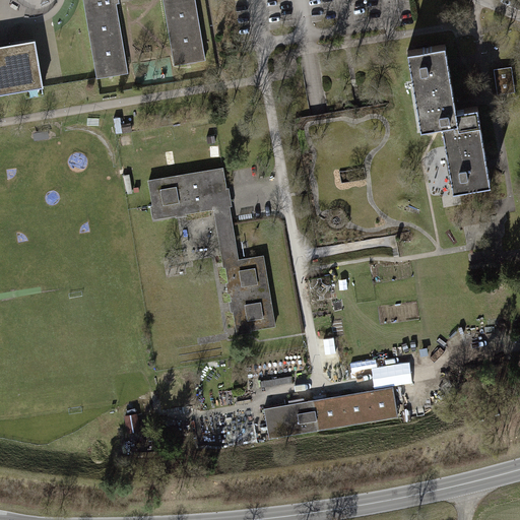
[(0,0),(0,92),(43,84),(36,40),(0,45),(0,0)]
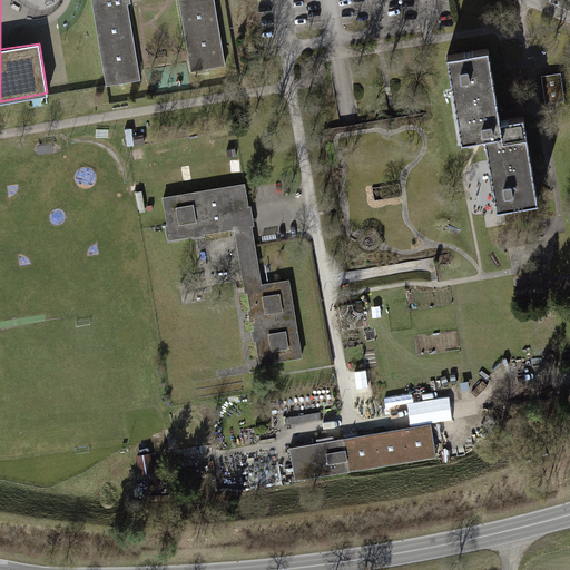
[(126,0),(92,0),(107,85),(140,79),(127,0),(126,0)]
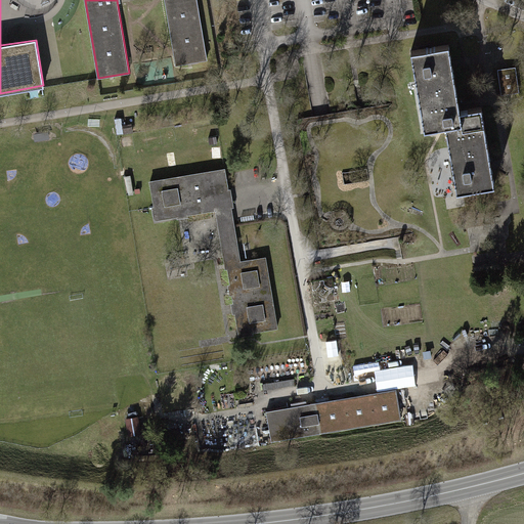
[(165,0),(176,64),(207,59),(197,0),(165,0)]
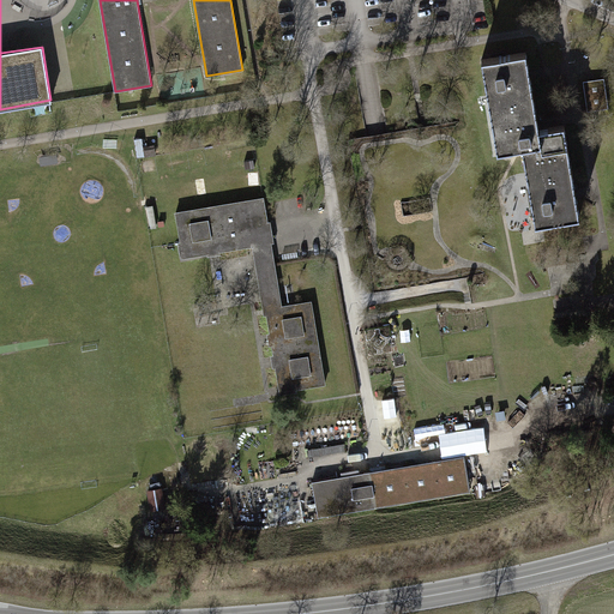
[(494,106),(537,98),(530,53),(487,60),(494,106)]
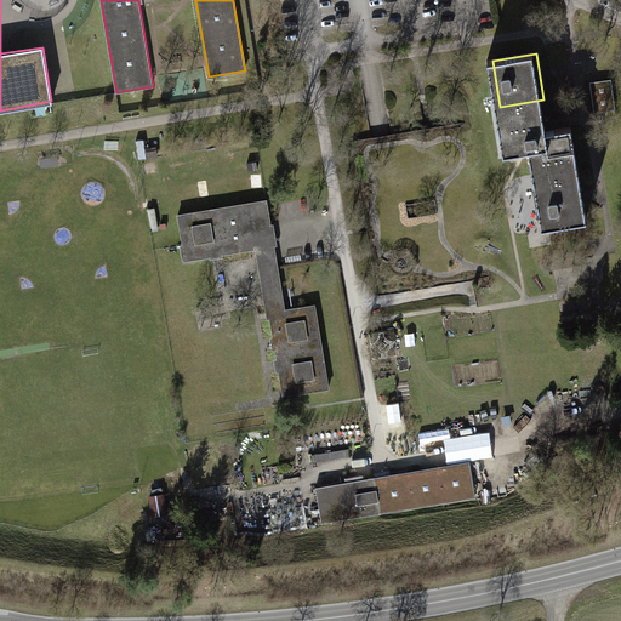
[(611,80),(591,84),(596,114),(616,110),(611,80)]
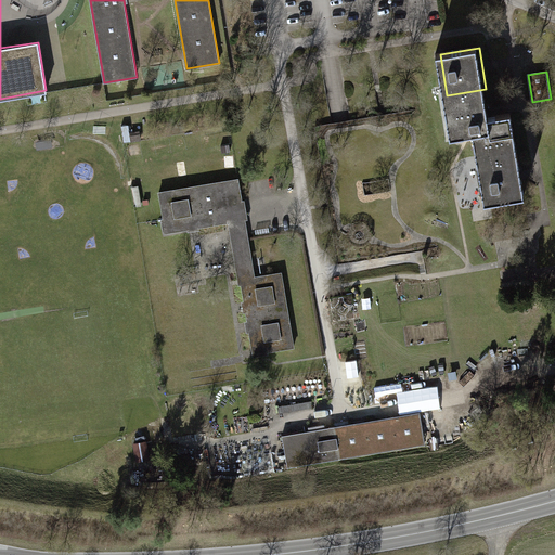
[(454,137),(493,130),(486,89),(447,95),(454,137)]
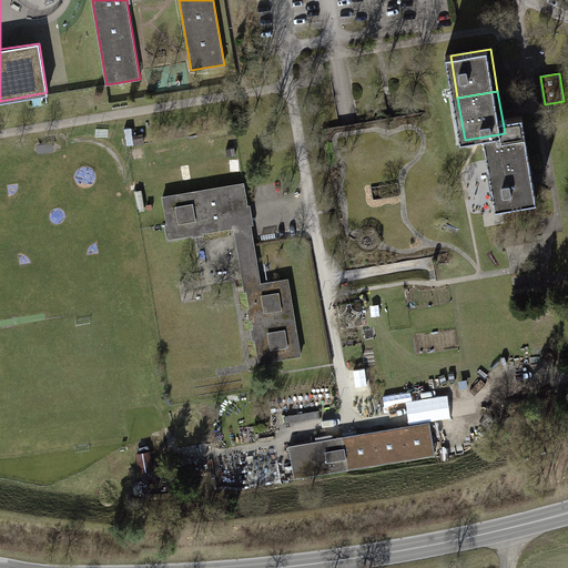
[(503,121),(505,133),(487,137),(499,209),(540,202),(526,118),(503,121)]
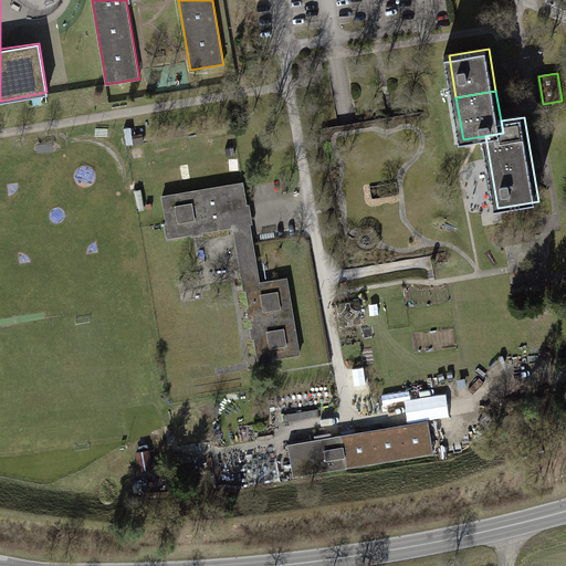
[(143,135),(135,136),(136,145),(144,144),(143,135)]
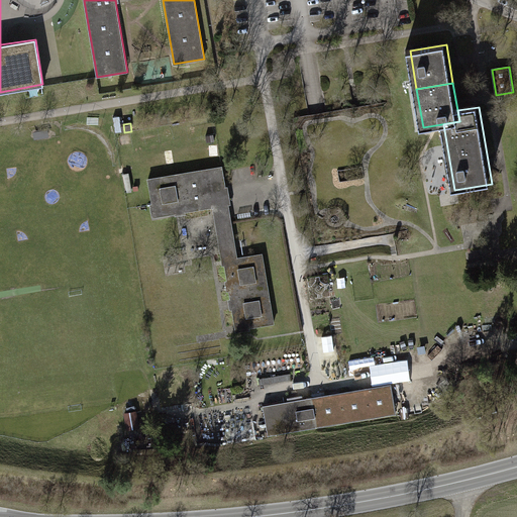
[(222,167),(147,179),(151,205),(148,205),(151,219),(211,209),(221,268),(224,267),(227,282),(224,283),(225,293),(229,292),(230,300),(227,300),(228,311),(231,310),(235,334),(249,331),(248,329),(275,324),(264,254),(237,260),(231,223),(228,207),(231,206),(228,188),(225,189),(222,167)]
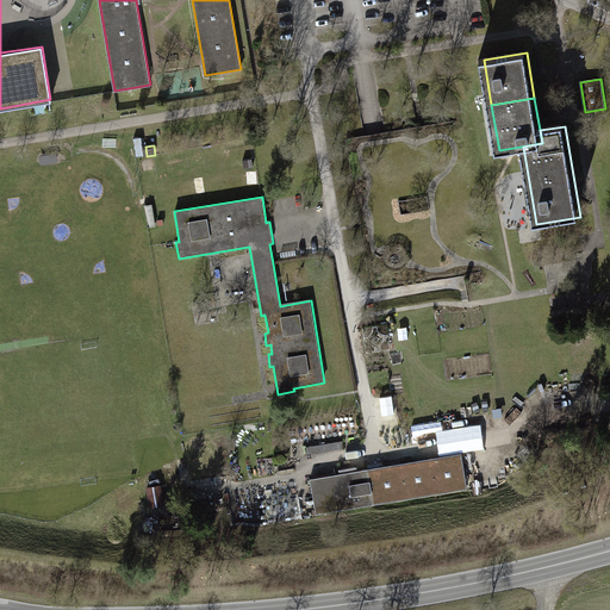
[(153,205),(145,206),(150,229),(156,228),(153,205)]
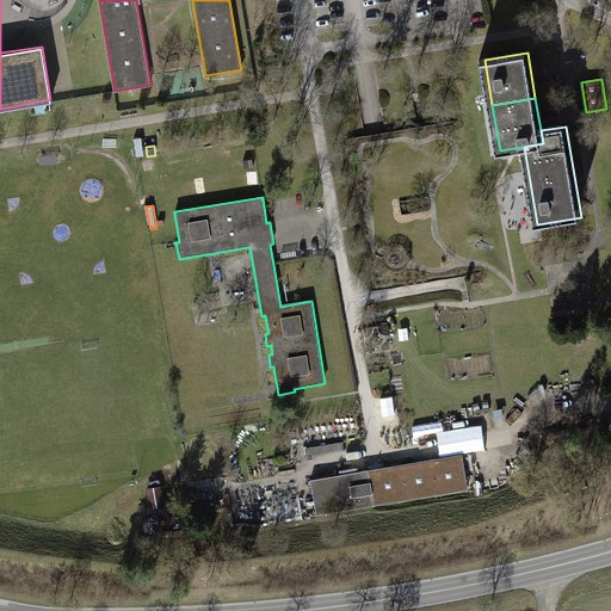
[(369,470),(309,480),(315,517),(375,507),(375,504),(443,493),(438,464),(369,475),(369,470)]
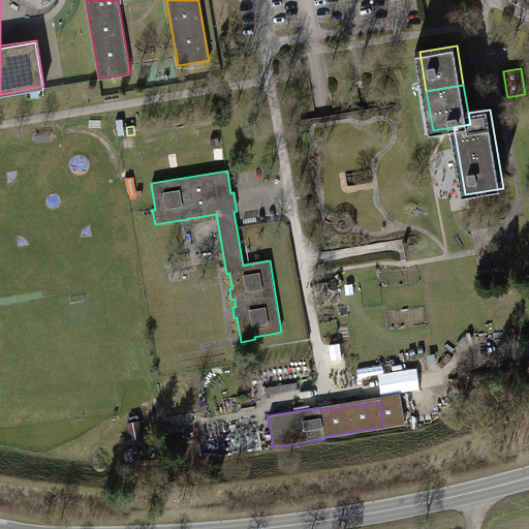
[(138,418),(125,421),(128,439),(141,437),(138,418)]
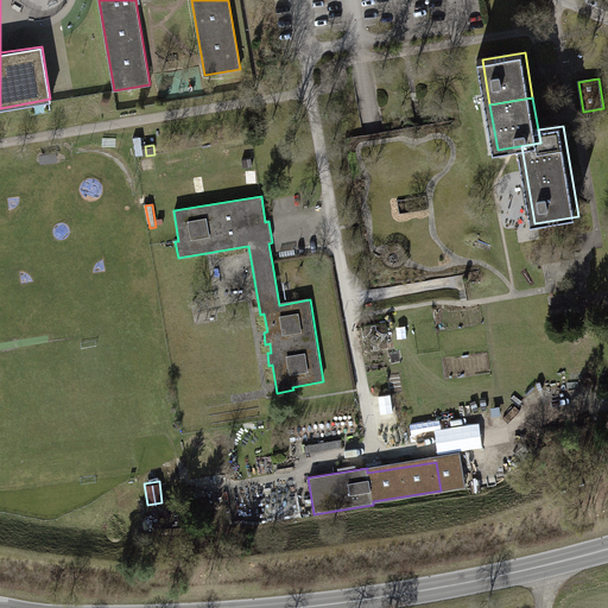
[(209,498),(189,501),(190,511),(211,508),(209,498)]
